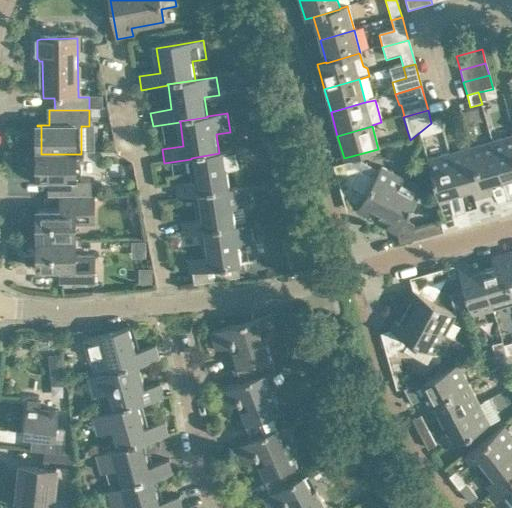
[(511,137),(492,143),(503,182),(511,179),(511,137)]
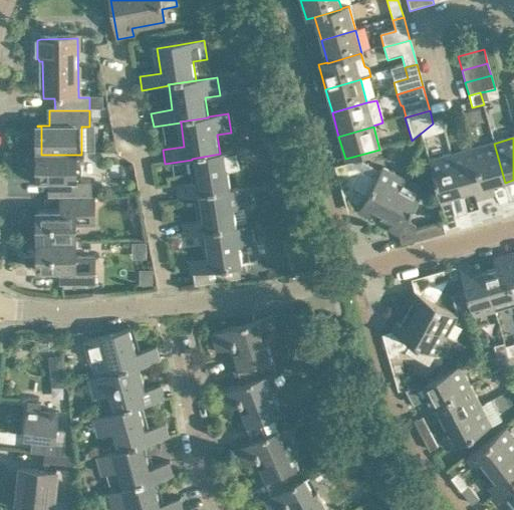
[(472,151),(486,198),(496,196),(500,205),(504,218),(513,215),(510,202),(505,183),(494,144),(472,151)]
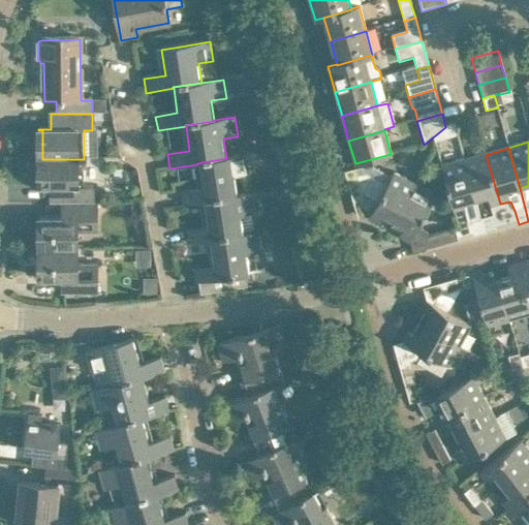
[(180,192),(182,206),(204,203),(204,202),(238,196),(235,177),(250,174),(247,154),(226,158),(197,163),(197,164),(201,188),(180,192)]
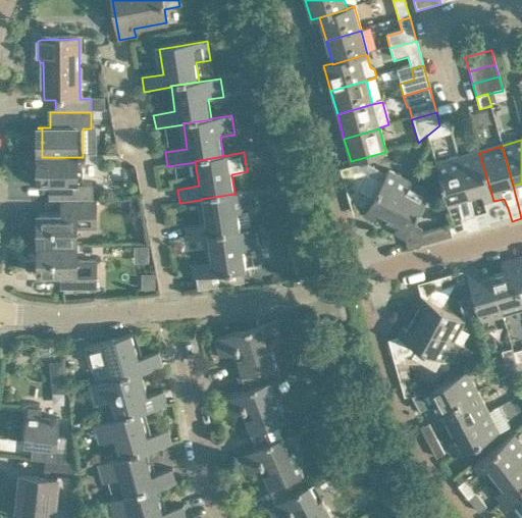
[(479,153),(458,159),(469,198),(480,195),(483,204),(493,201),(479,153)]
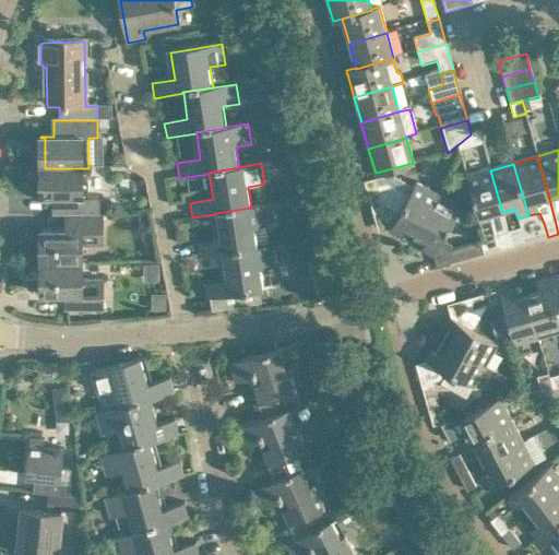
[(54,216),(67,216),(98,216),(98,198),(88,198),(88,168),(45,168),(45,198),(40,198),(40,200),(54,200),(54,216)]
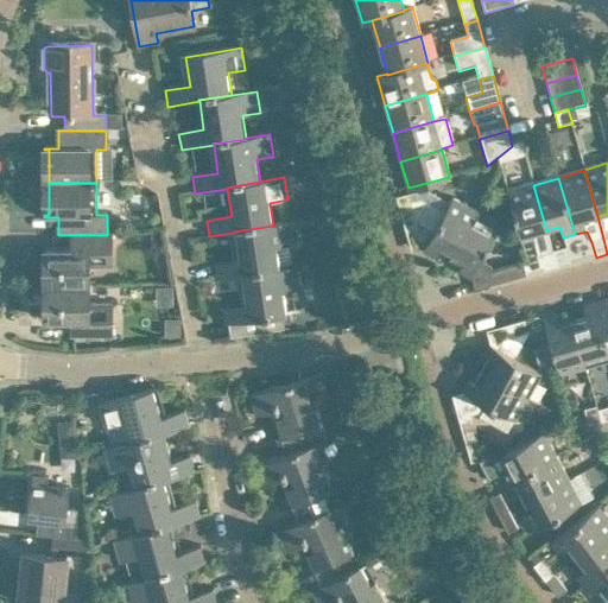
[(536,246),(532,234),(546,230),(533,185),(507,192),(523,249),(536,246)]
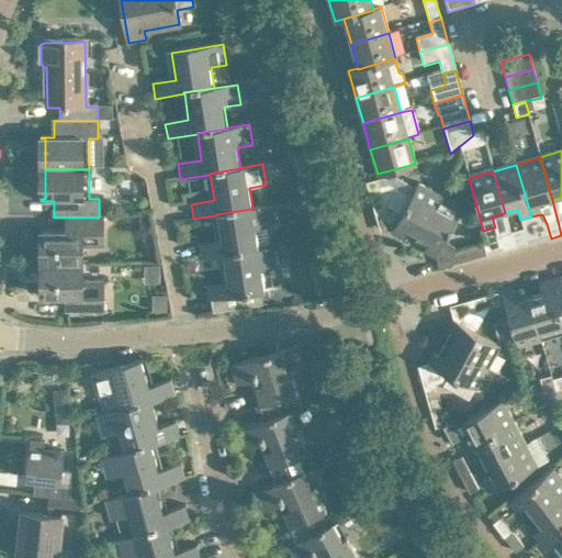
[(418,186),(416,189),(394,177),(367,185),(375,215),(386,212),(385,210),(390,209),(402,214),(392,233),(402,238),(407,229),(419,235),(440,198),(418,186)]
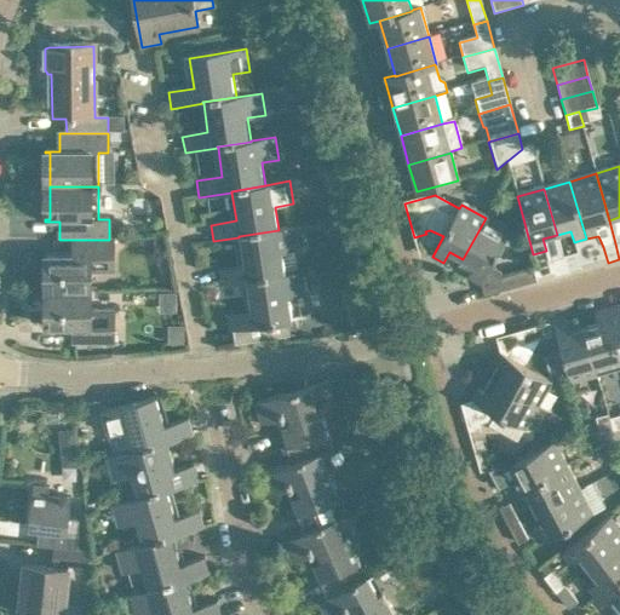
[(480,283),(510,231),(486,218),(463,259),(475,266),(469,277),(480,283)]
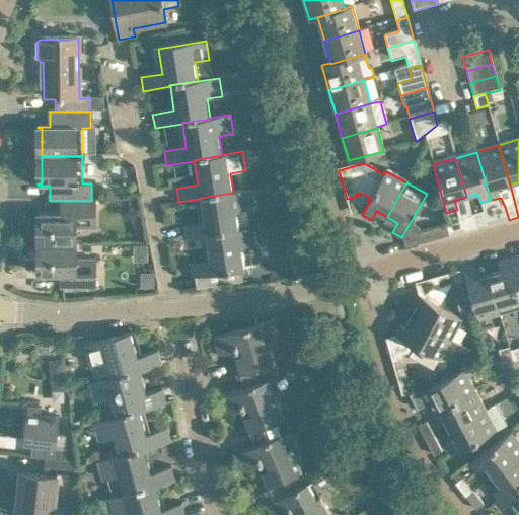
[(182,226),(184,240),(206,236),(239,231),(239,230),(236,211),(251,209),(248,191),(233,193),(200,198),(200,199),(204,223),(182,226)]
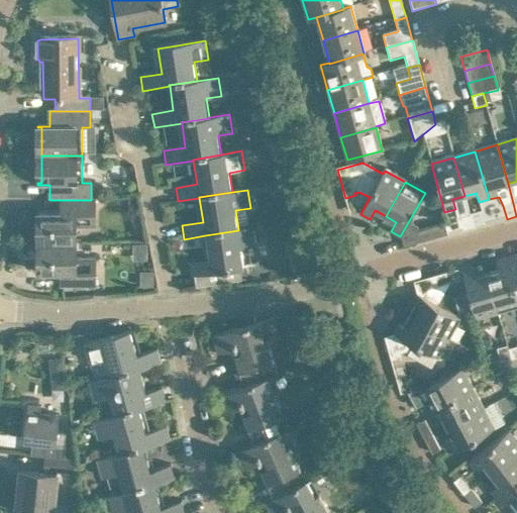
[(95,200),(91,200),(62,200),(62,213),(38,214),(38,244),(75,243),(75,228),(95,228),(95,200)]
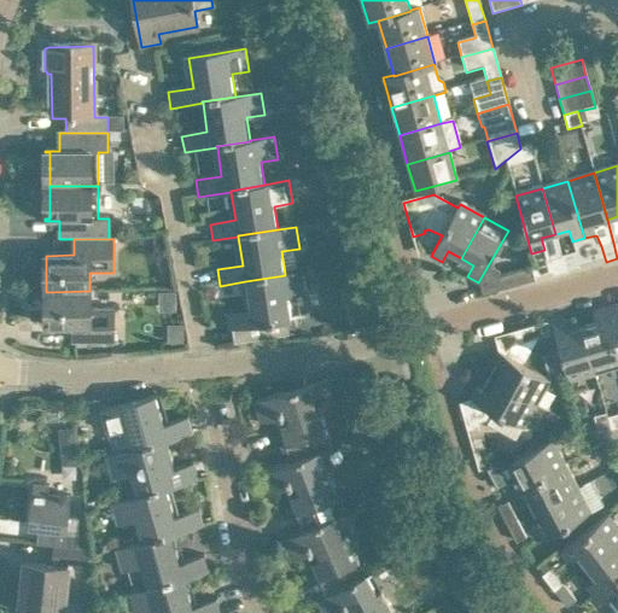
[(573,254),(561,257),(566,273),(578,270),(573,254)]
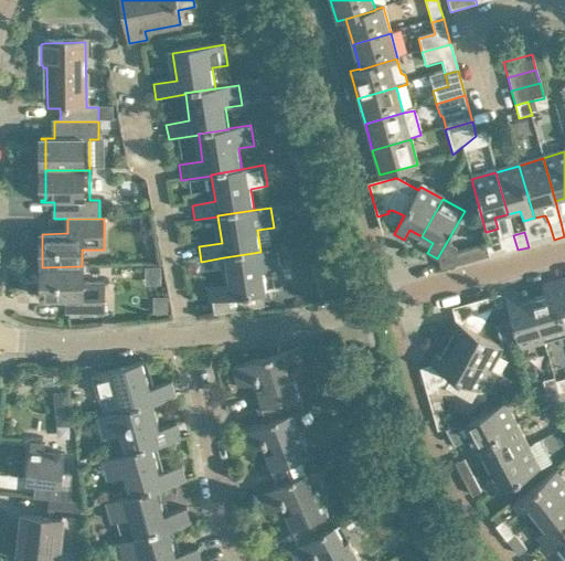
[(507,253),(518,250),(513,235),(502,239),(507,253)]
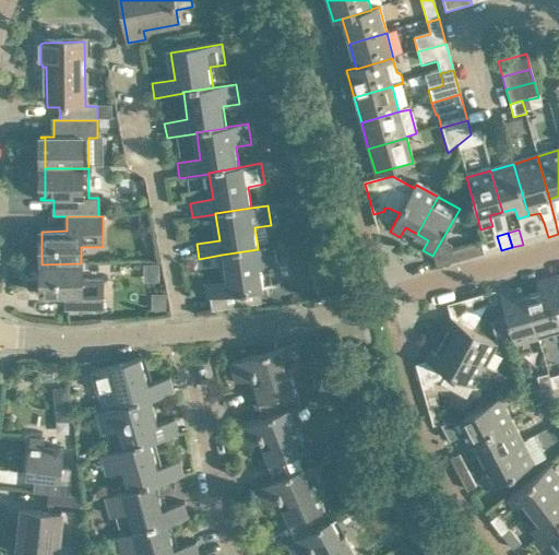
[(480,244),(453,251),(456,263),(484,256),(480,244)]
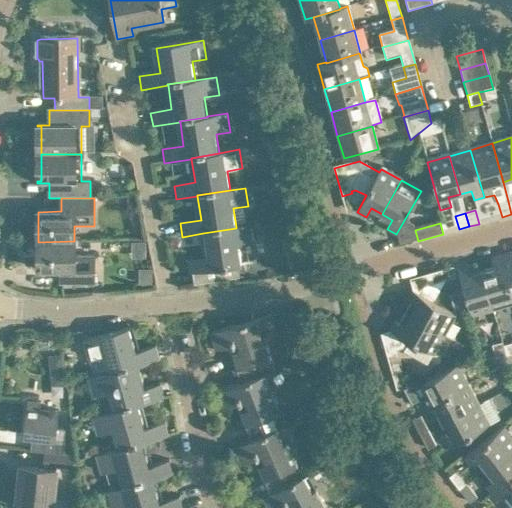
[(253,244),(250,225),(236,227),(236,228),(203,233),(207,257),(186,261),(188,274),(192,274),(194,286),(239,279),(237,267),(241,266),(238,246),(253,244)]
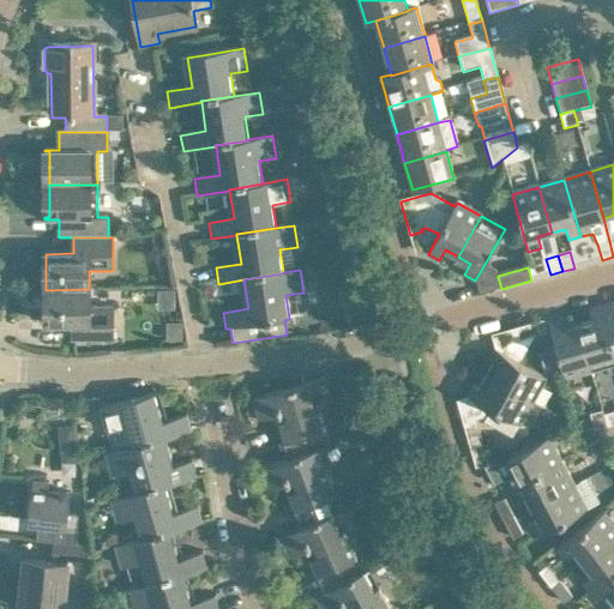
[(112,308),(90,308),(89,289),(46,290),(46,326),(73,326),(73,342),(112,342),(112,318),(112,308)]
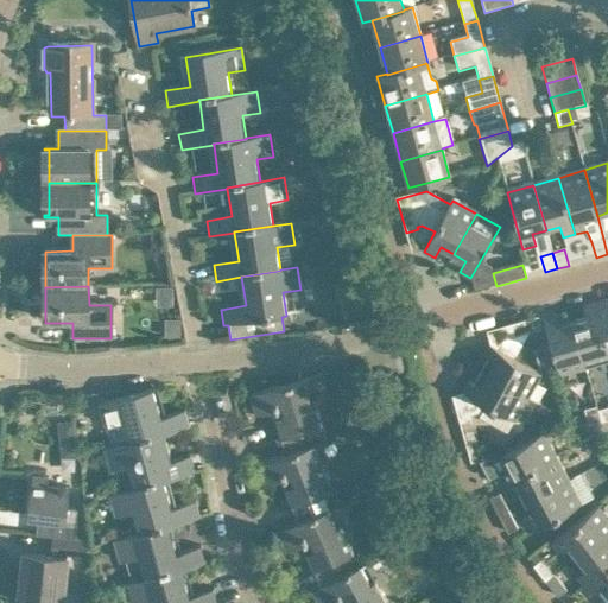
[(595,306),(607,351),(607,306),(607,308),(607,303),(595,306)]
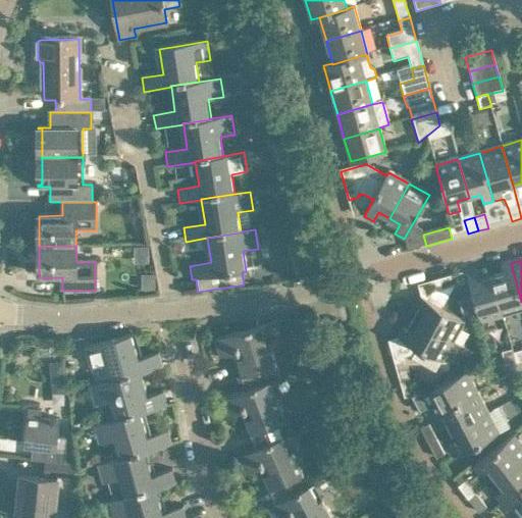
[(503,317),(521,311),(521,302),(511,263),(501,265),(504,275),(491,278),(503,317)]
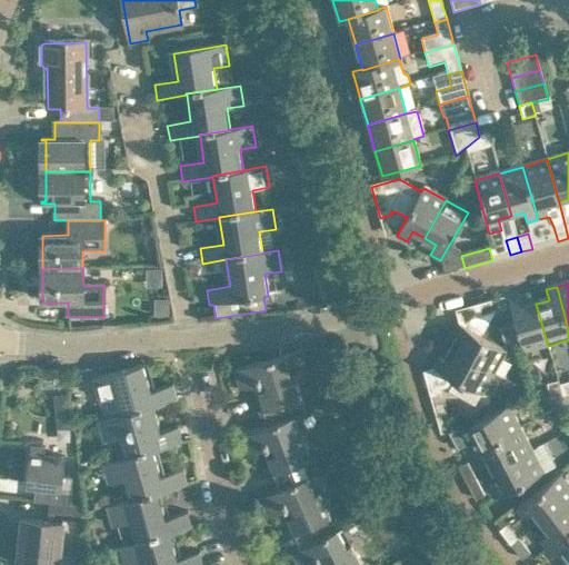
[(548,346),(536,304),(522,307),(520,297),(509,300),(515,321),(523,354),(548,346)]
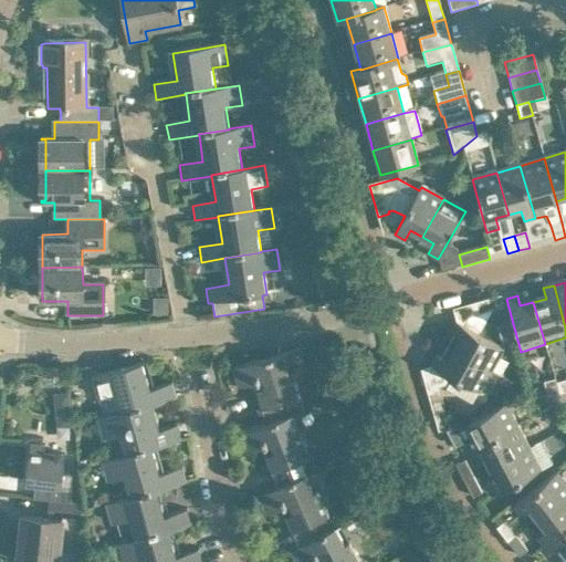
[(475,316),(504,309),(501,297),(472,304),(475,316)]
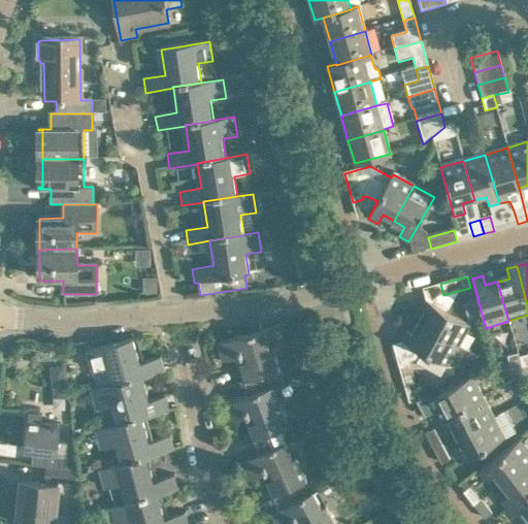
[(420,310),(424,313),(418,324),(459,347),(470,326),(426,301),(420,310)]
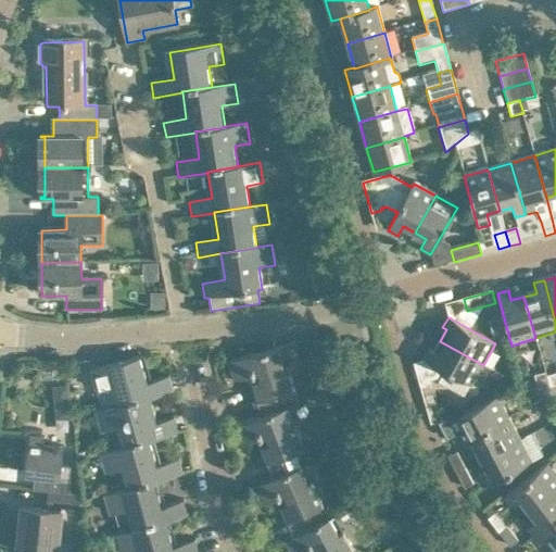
[(471,387),(483,365),(440,341),(433,353),(430,350),(424,361),(429,381),(430,381),(431,381),(438,380),(436,385),(450,391),(455,378),(471,387)]
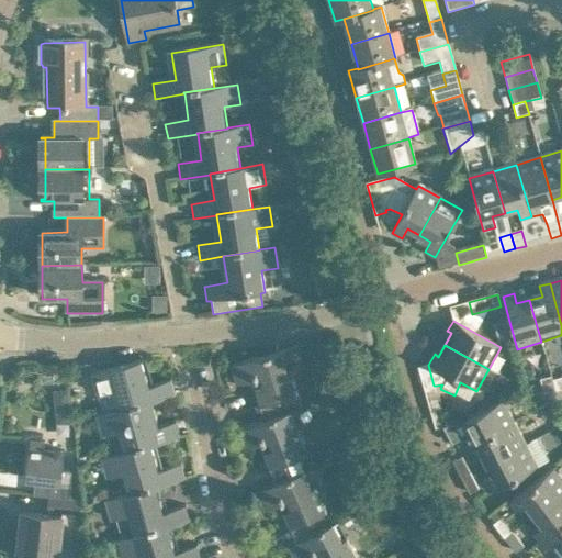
[(270,421),(292,413),(303,410),(292,372),(285,352),(231,367),(236,387),(254,382),(256,391),(261,389),(270,421)]
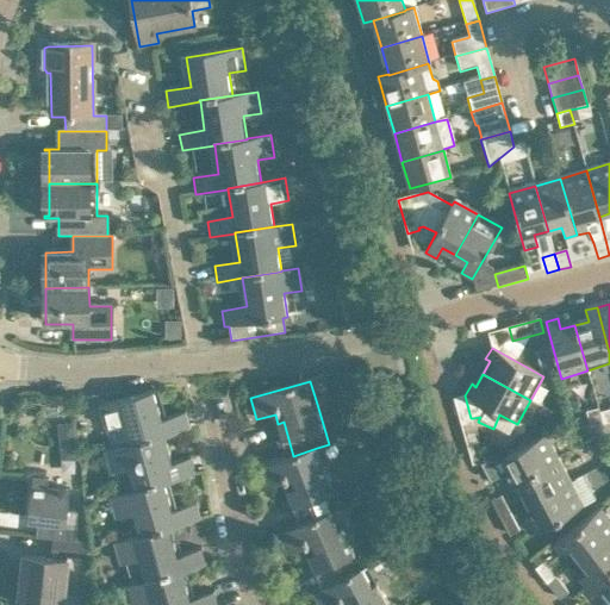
[(105,429),(123,424),(129,446),(129,447),(160,438),(191,430),(186,413),(162,420),(154,392),(99,406),(105,429)]
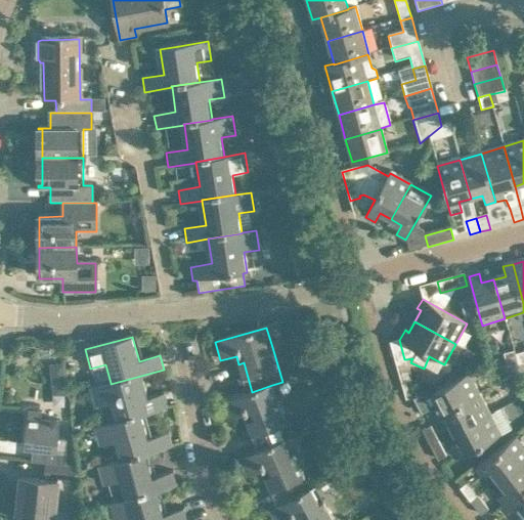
[(508,369),(518,365),(515,355),(514,352),(504,355),(508,369)]
